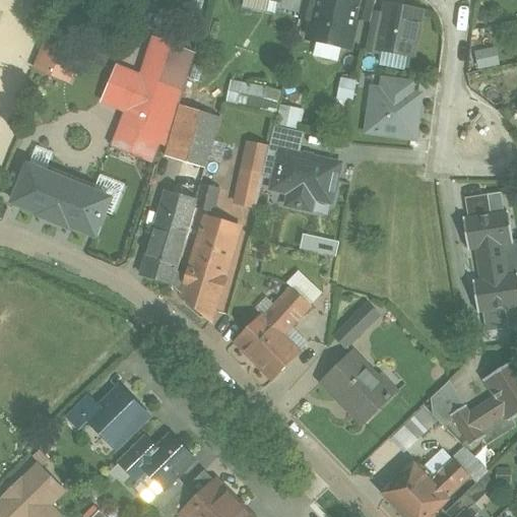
[(240,0),(239,7),(273,12),(274,6),(275,0),(240,0)]
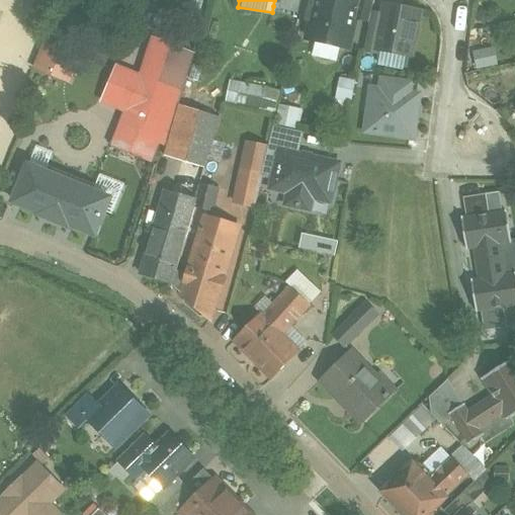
[(274,0),(273,6),(297,10),(299,0),(274,0)]
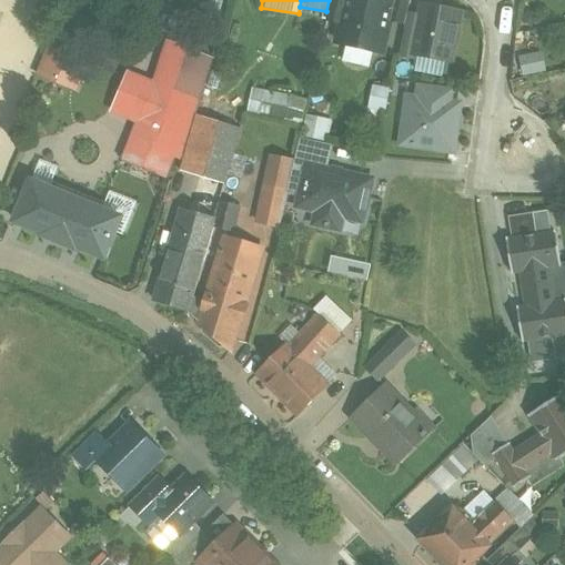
[(329,0),(326,11),(325,16),(340,19),(343,0),(329,0)]
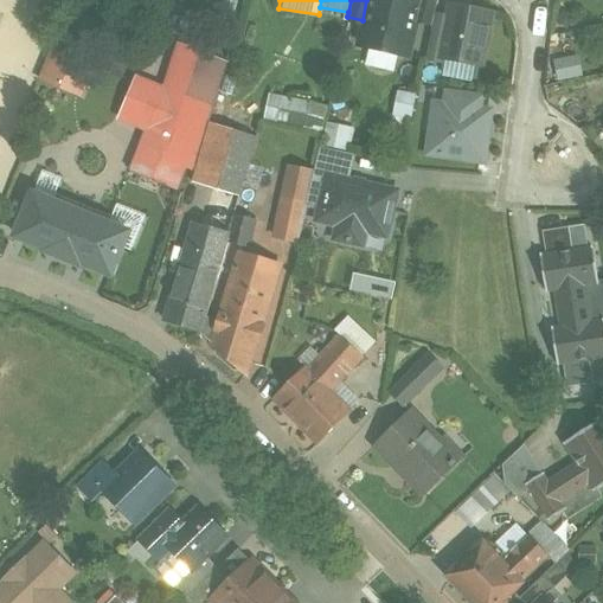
[(366,0),(363,20),(358,42),(406,52),(414,18),(417,0),(366,0)]
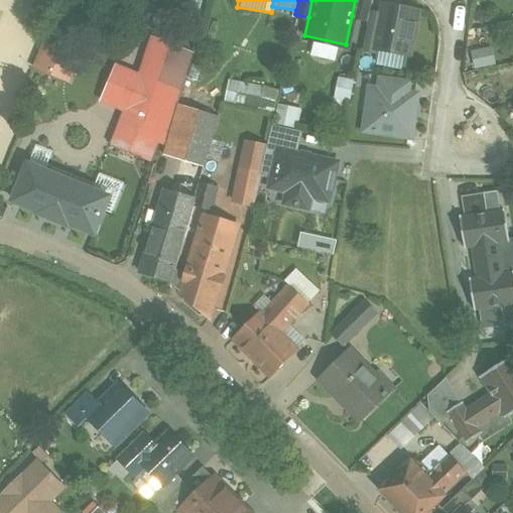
[(355,0),(352,15),(367,18),(368,11),(370,0),(355,0)]
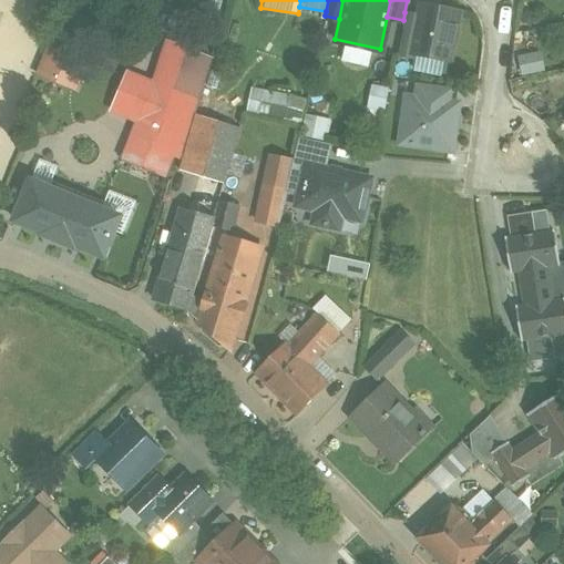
[(458,10),(420,3),(418,14),(411,50),(413,50),(449,58),(458,10)]
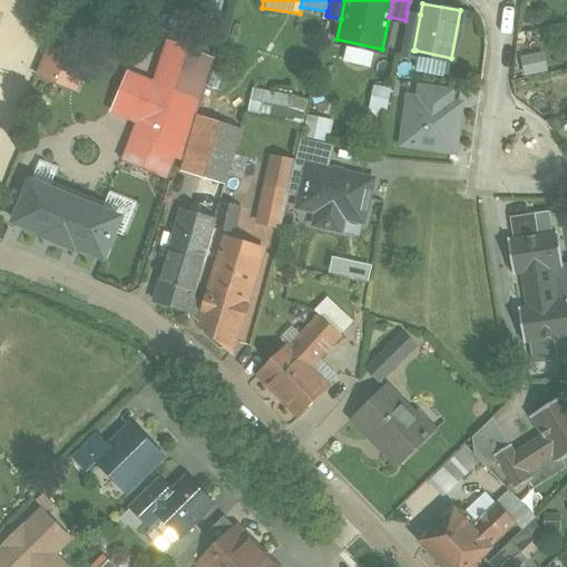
[(420,15),(407,12),(406,20),(399,51),(414,54),(416,50),(413,50),(420,15)]
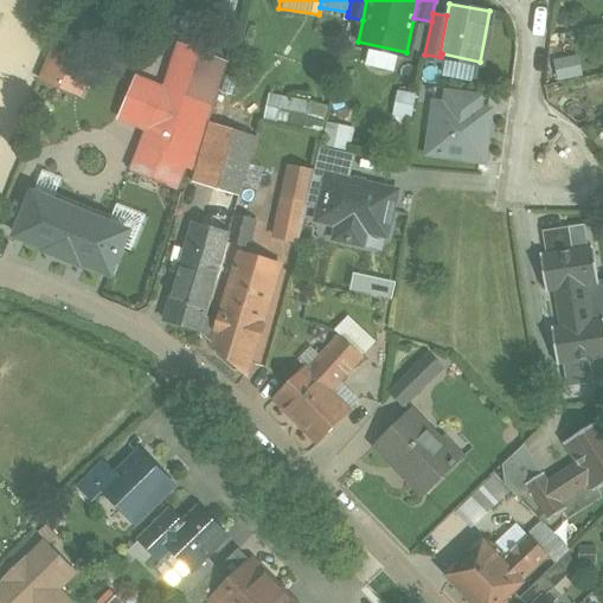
[(92,58),(53,42),(51,49),(57,51),(46,77),(79,91),(92,58)]
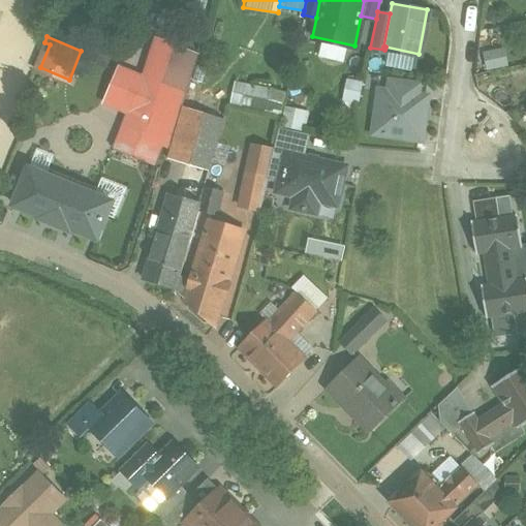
[(141,74),(116,65),(101,101),(124,110),(112,146),(151,160),(157,142),(165,144),(198,55),(154,38),(141,74)]
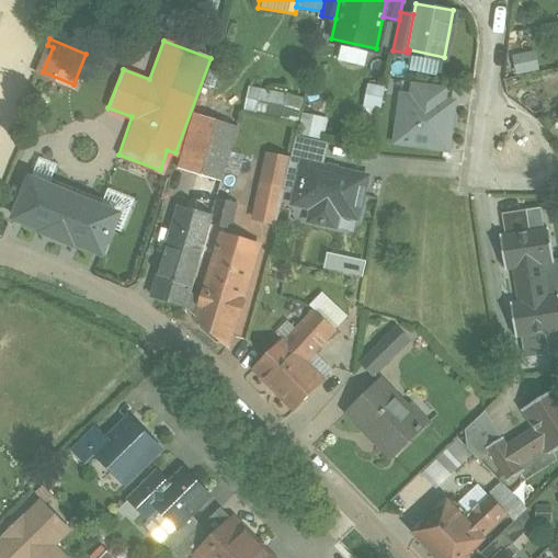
[(516,70),(538,68),(537,49),(514,52),(516,70)]
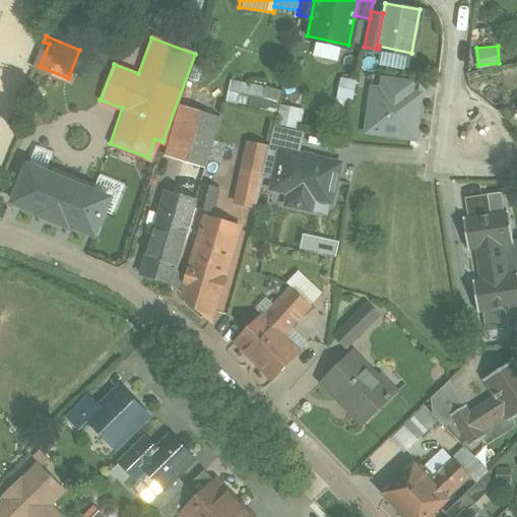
[(414,78),(379,73),(378,87),(413,91),(414,78)]
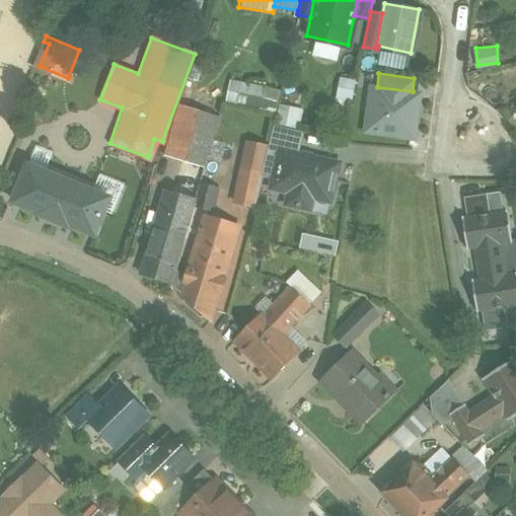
[(353,99),(358,78),(342,75),(337,96),(353,99)]
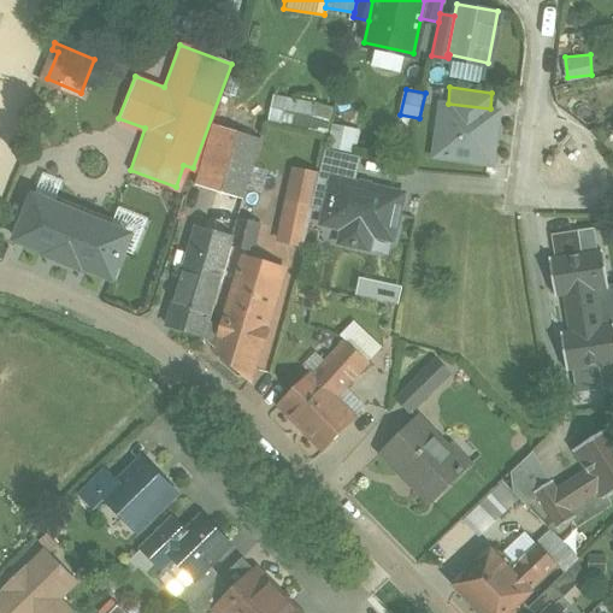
[(490,108),(448,104),(443,130),(437,130),(434,153),(490,161),(493,143),(487,137),(488,131),(494,127),(496,110),(490,108)]
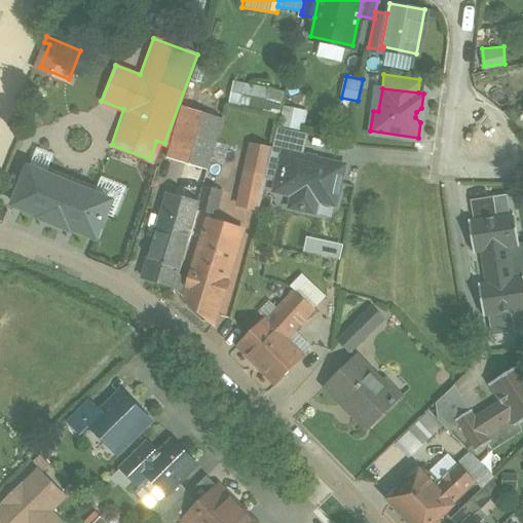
[(221,116),(182,104),(166,155),(165,155),(187,162),(206,167),(221,116)]
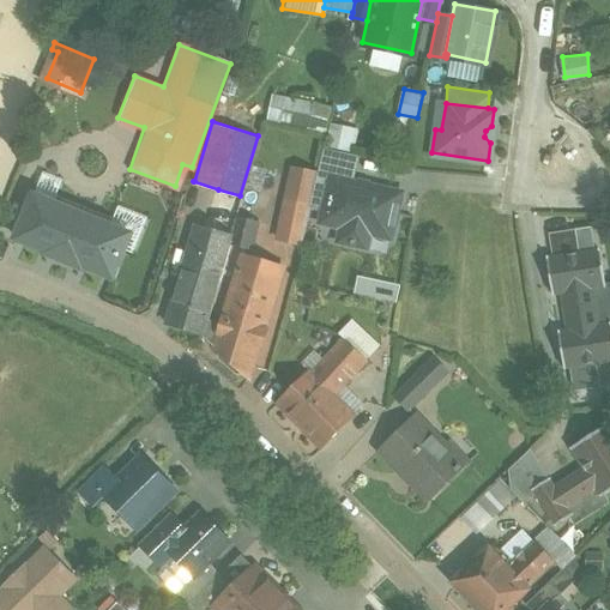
[(354,128),(330,124),(325,143),(349,148),(354,128)]
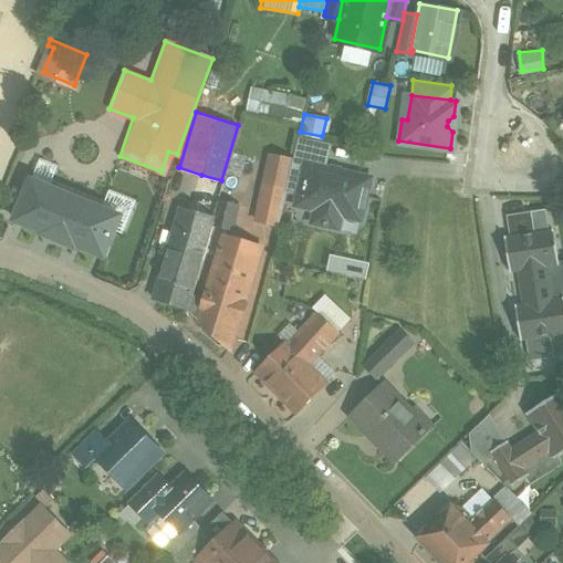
[(330,143),(298,136),(293,155),(325,163),(330,143)]
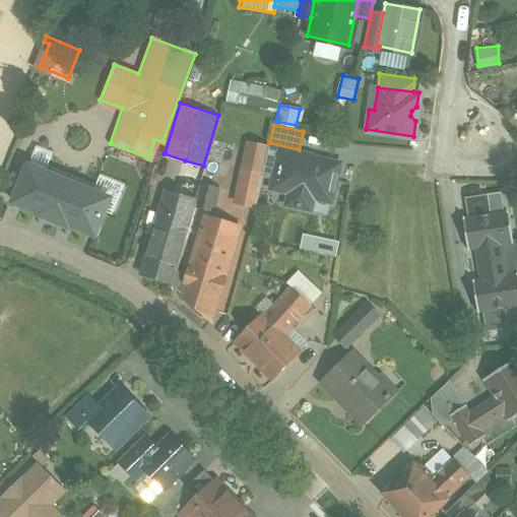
[(267,144),(247,140),(241,168),(261,173),(267,144)]
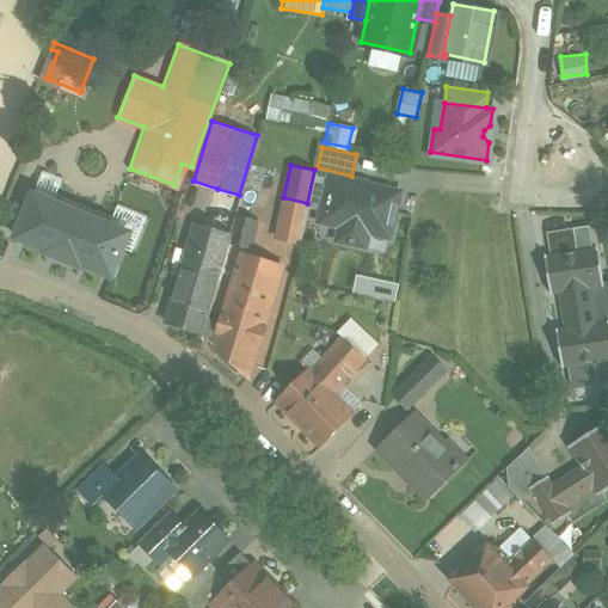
[(326,182),(313,179),(315,171),(314,170),(307,203),(299,240),(301,241),(301,240),(300,239),(308,206),(320,208),(326,182)]
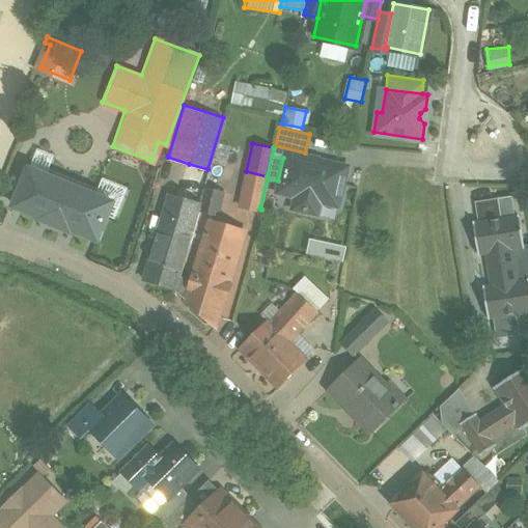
[(345,165),(285,151),(278,181),(276,190),(295,194),(292,206),(302,209),(302,210),(305,211),(306,210),(316,212),(318,200),(337,204),(345,165)]
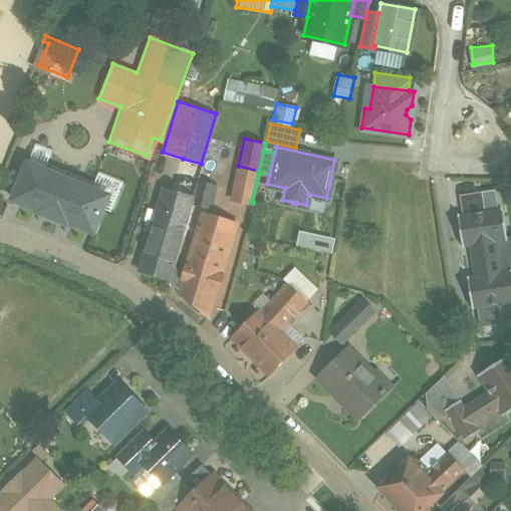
[(212,155),(206,153),(203,162),(209,164),(212,155)]
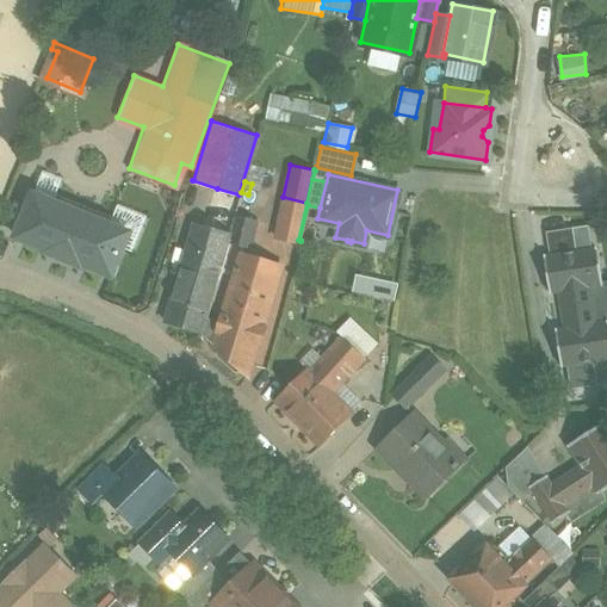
[(131,227),(26,186),(6,237),(111,279),(131,227)]
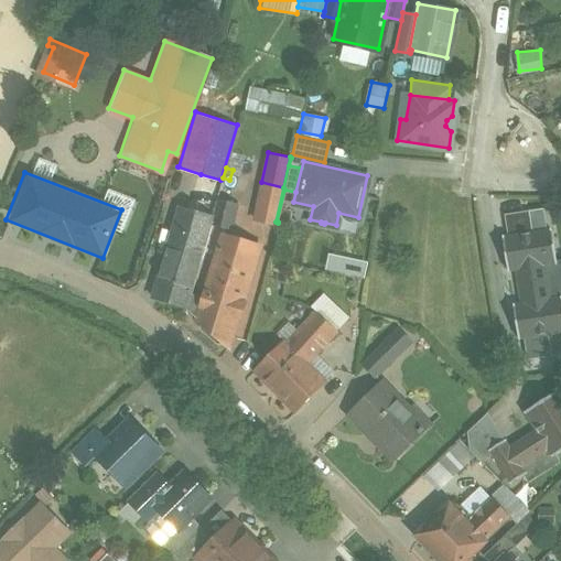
[(283,187),(261,182),(254,217),(276,222),(283,187)]
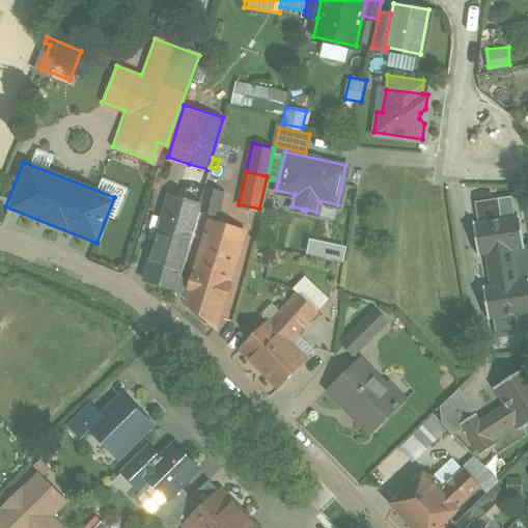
[(223,190),(203,185),(200,201),(198,210),(217,214),(223,190)]
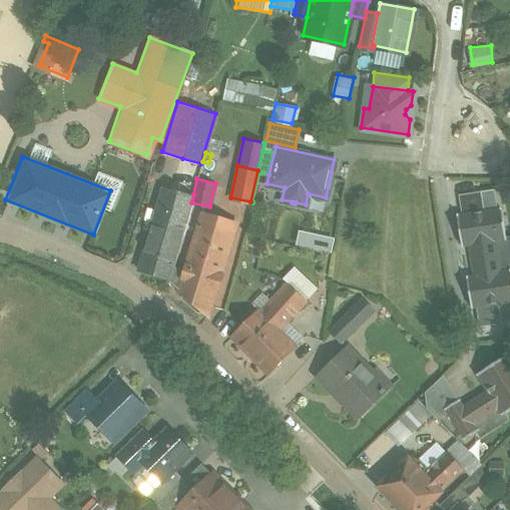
[(163,185),(138,270),(169,279),(173,265),(182,234),(188,211),(189,207),(193,194),(163,185)]
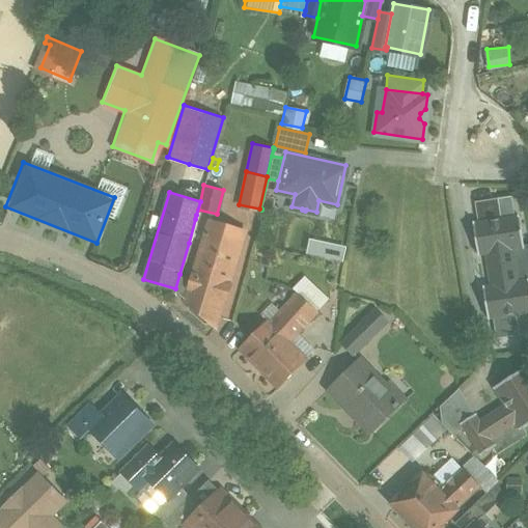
[(473,200),(475,219),(512,213),(509,195),(473,200)]
